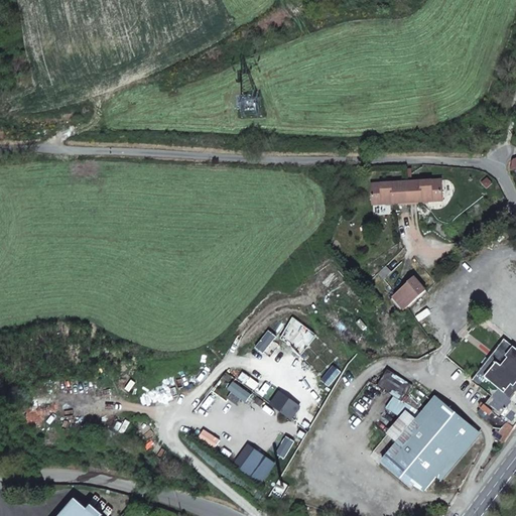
[(407,201),(442,199),(441,178),(406,180),(407,201)]
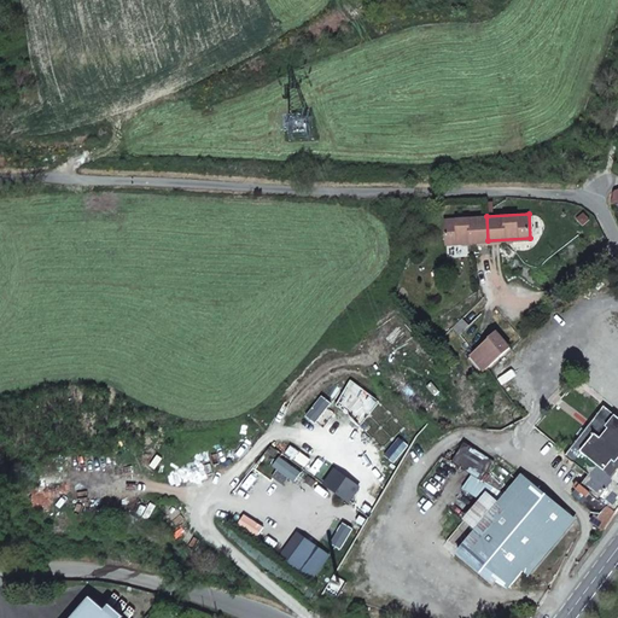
[(447,243),(488,240),(487,216),(444,219),(447,243)]
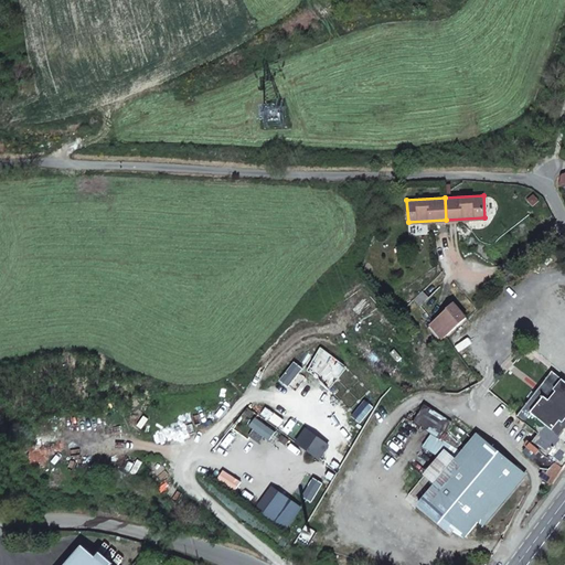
[(435,324),(446,338),(467,319),(455,304),(448,310),(448,311),(435,324)]
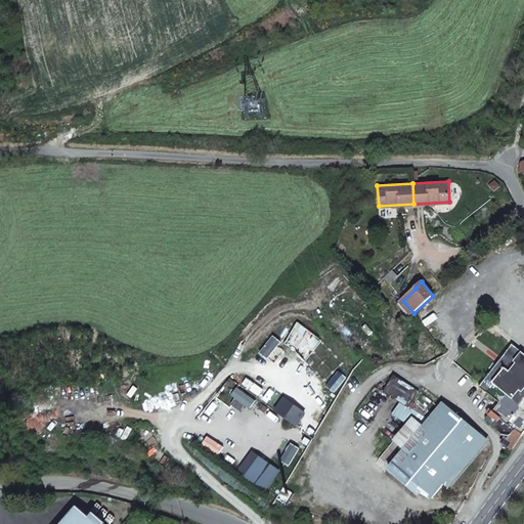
[(398,305),(408,318),(413,313),(403,301),(398,305)]
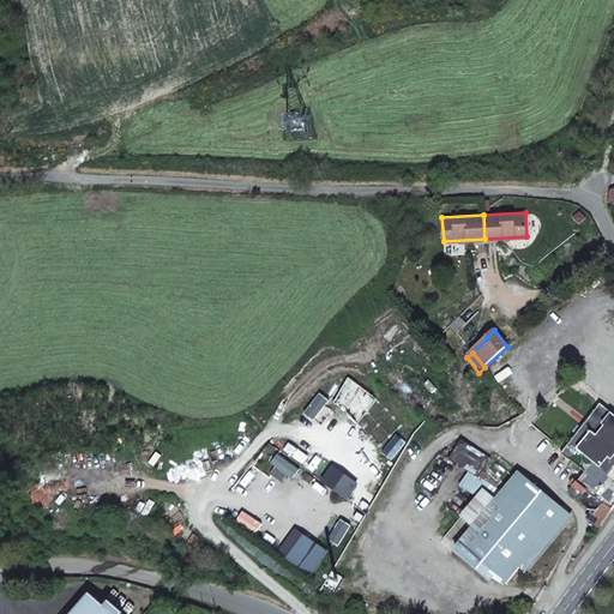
[(613,414),(601,403),(561,453),(585,471),(570,492),(594,512),(589,518),(600,527),(612,511),(613,506),(613,414)]
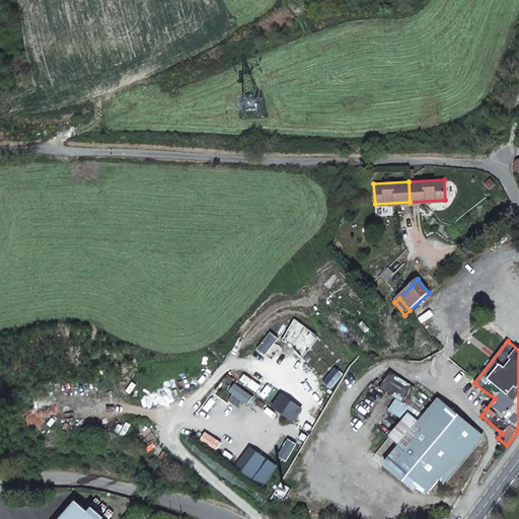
[(389,371),(379,388),(395,398),(403,403),(414,386),(389,371)]
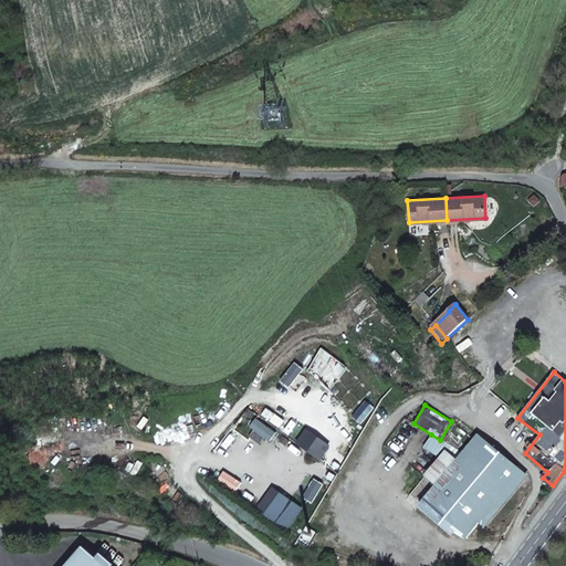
[(306,429),(295,443),(320,461),(331,446),(306,429)]
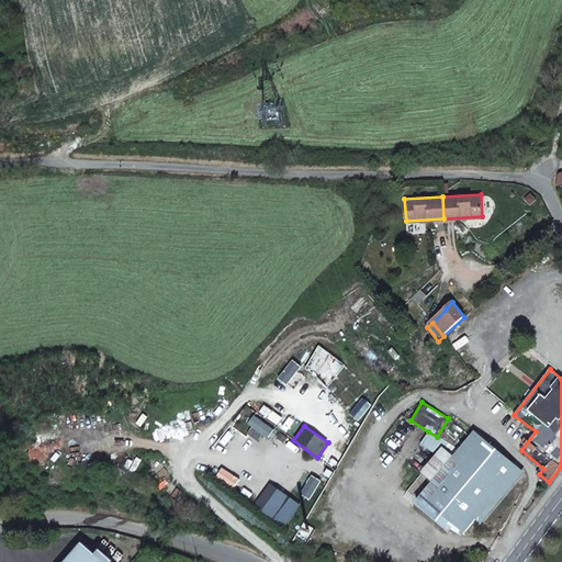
[(451,526),(462,536),(518,469),(473,431),(459,449),(447,463),(412,504),(446,532),(451,526)]
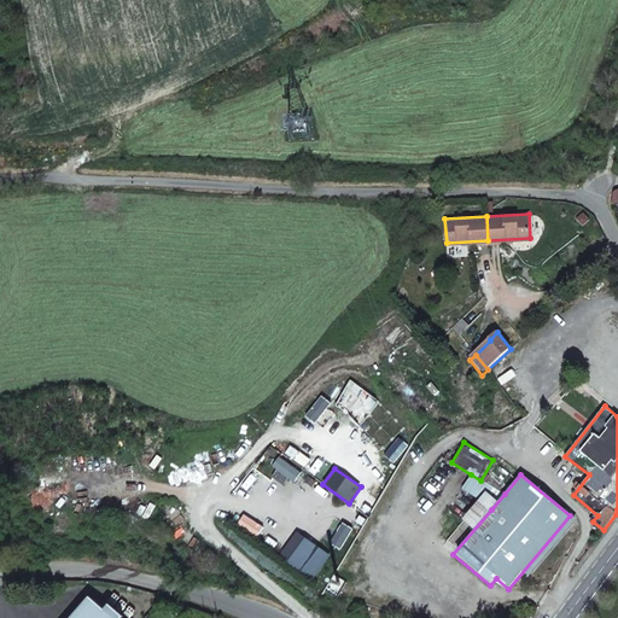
[(491,509),(505,494),(481,481),(471,474),(461,489),(491,509)]
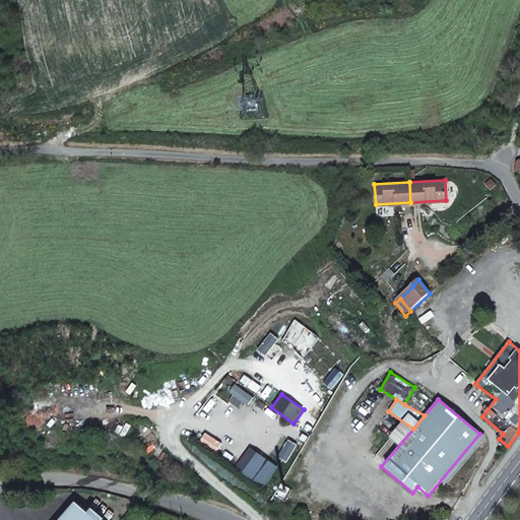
[(250,448),(236,468),(264,488),(278,467),(250,448)]
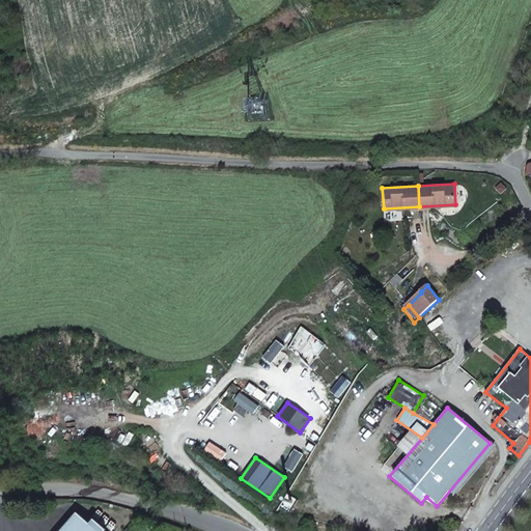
[(96,530),(78,514),(62,530),(96,530)]
